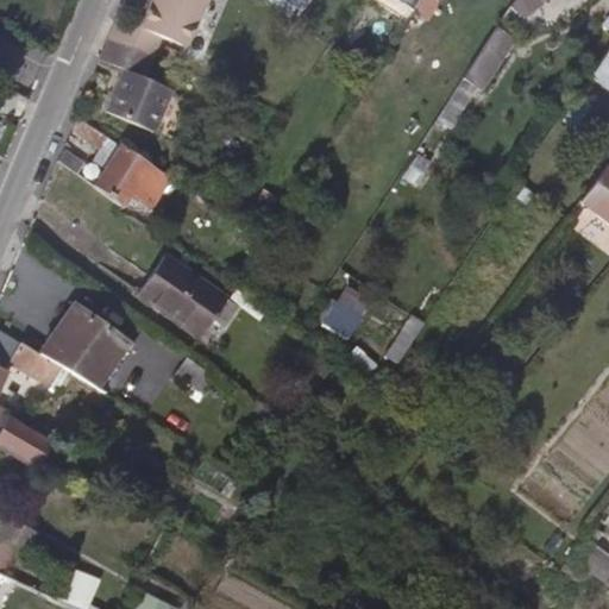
[(207,2),(207,0),(152,0),(152,1),(148,16),(144,23),(142,25),(120,17),(117,25),(112,37),(127,43),(140,49),(156,56),(165,36),(189,45),(207,2)]
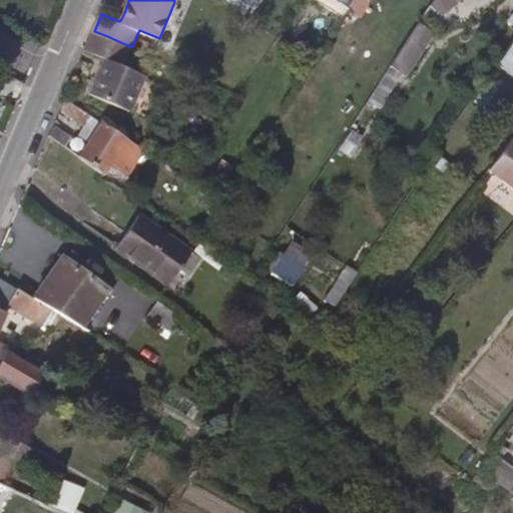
[(355,15),(363,1),(362,0),(348,0),(344,8),(355,15)]
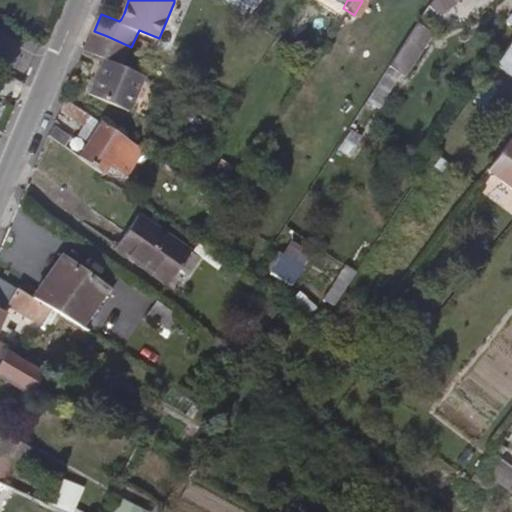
[(142,86),(148,74),(146,73),(124,64),(131,47),(118,41),(107,36),(94,31),(90,39),(87,49),(97,53),(105,57),(98,77),(90,95),(95,96),(105,100),(121,107),(132,111),(142,86)]
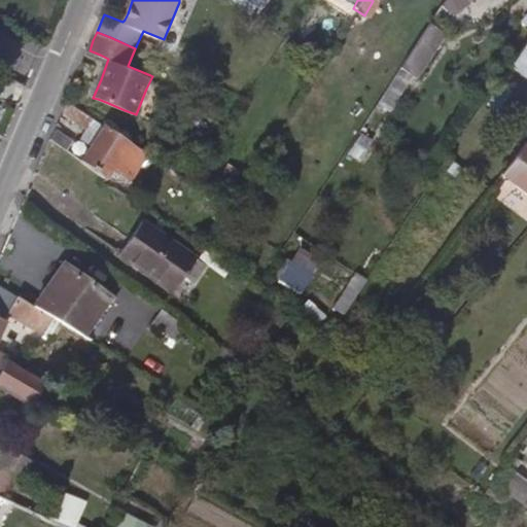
[(526,40),(520,51),(511,65),(524,77),(526,72),(526,40)]
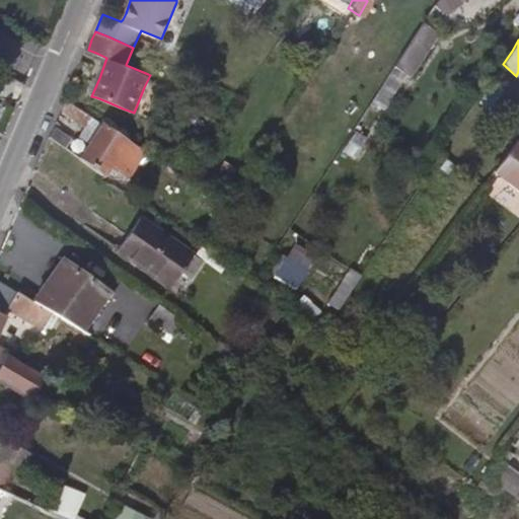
[(404,74),(422,50),(418,47),(414,44),(409,41),(399,56),(392,66),(404,74)]
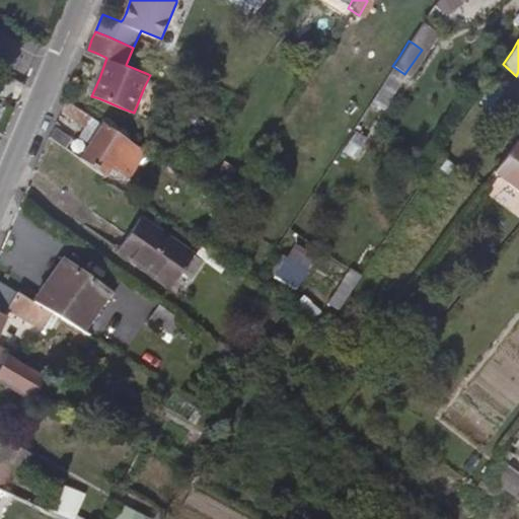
[(92,116),(80,108),(68,100),(63,113),(85,127),(92,116)]
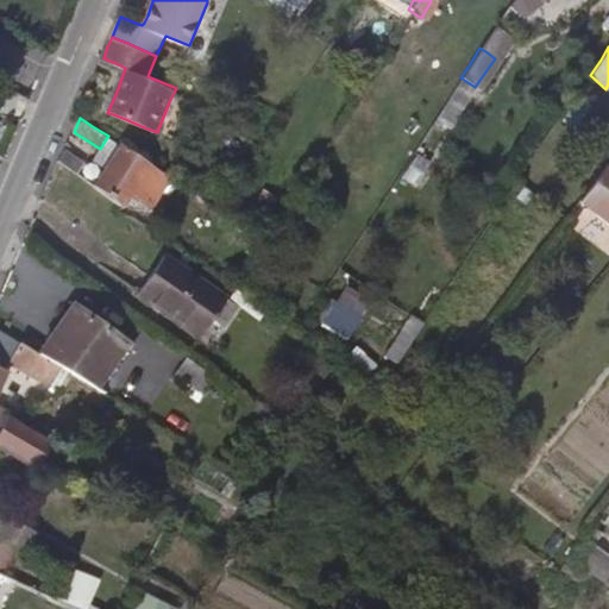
[(171,177),(121,145),(114,155),(101,173),(94,182),(101,188),(113,196),(124,205),(129,199),(132,194),(140,199),(154,206),(158,198),(164,188),(171,177)]
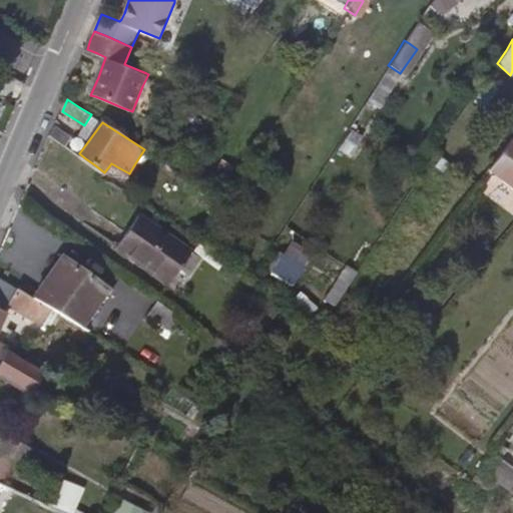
[(69,138),(70,137),(69,135),(64,131),(59,128),(56,125),(53,134),(65,143),(69,138)]
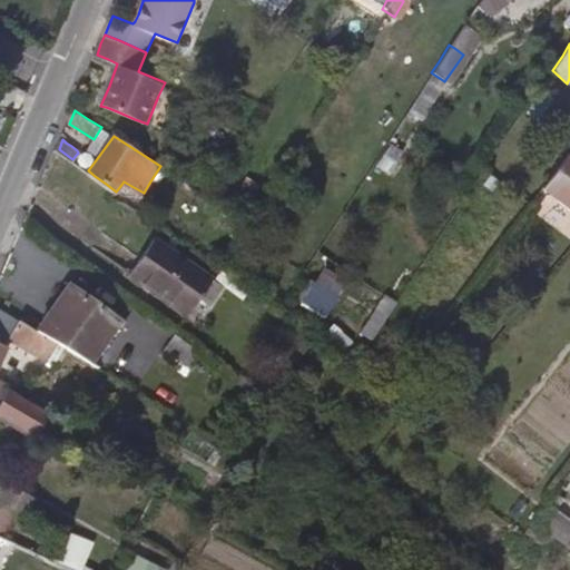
[(569,155),(568,154),(554,172),(541,189),(569,210),(569,155)]
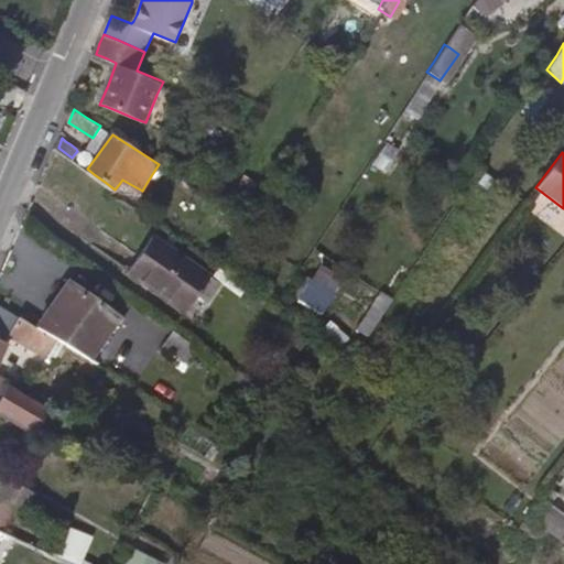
[(216,273),(182,249),(160,234),(144,257),(133,272),(134,275),(138,273),(155,285),(179,301),(188,308),(187,310),(190,313),(205,291),(216,273)]
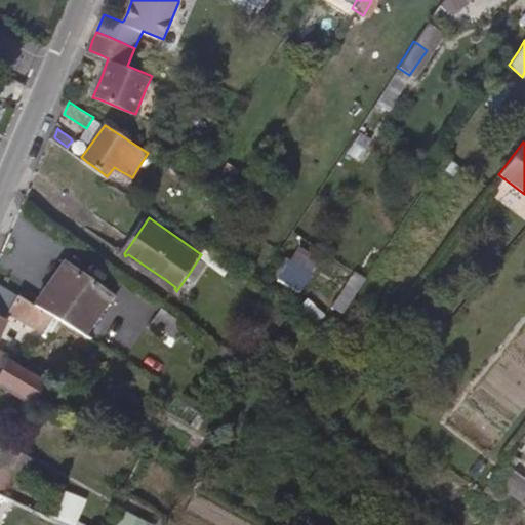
[(276,280),(298,295),(319,265),(297,249),(276,280)]
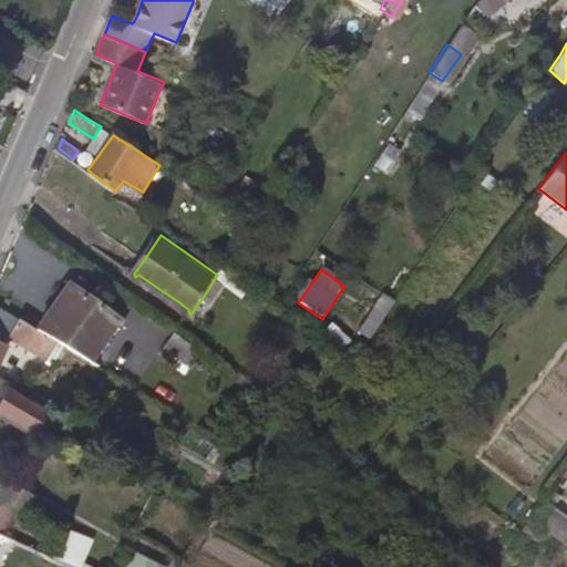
[(123,309),(69,276),(54,302),(43,321),(72,340),(95,354),(107,334),(123,309)]
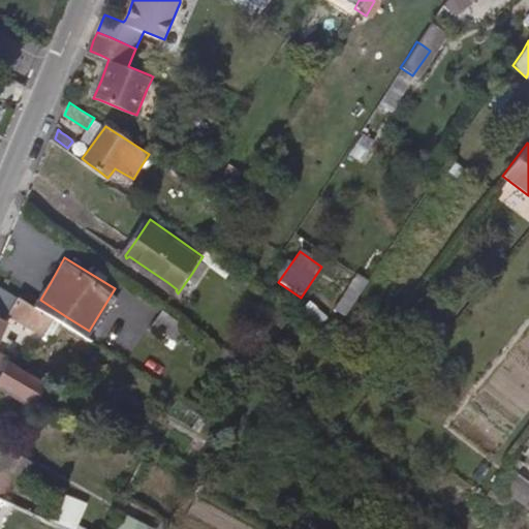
[(20,296),(10,289),(0,283),(0,308),(5,311),(10,314),(18,298),(20,296)]
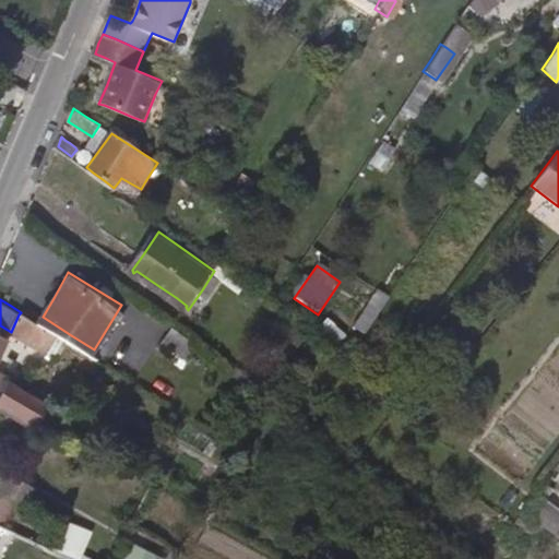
[(48,348),(57,333),(38,322),(21,312),(19,314),(11,332),(26,341),(40,349),(46,352),(48,348)]
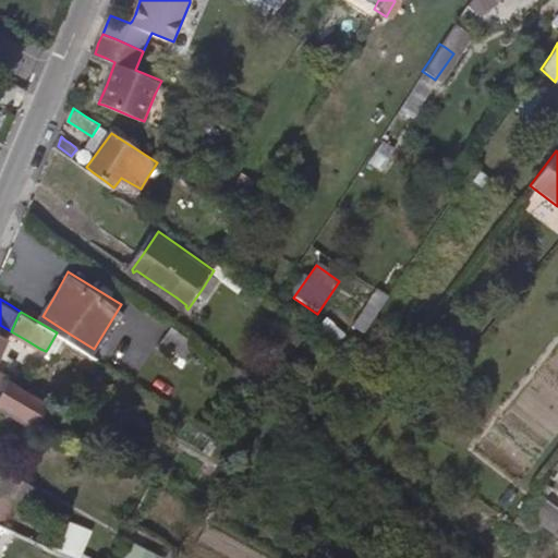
[(196,340),(182,330),(170,323),(159,339),(184,356),(186,353),(196,340)]
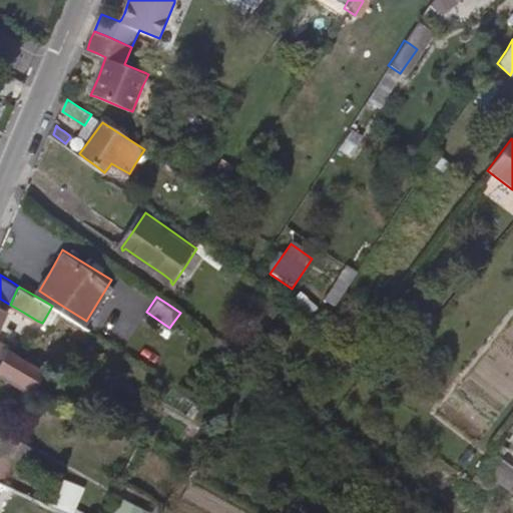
[(1,358),(0,357),(0,374),(34,394),(43,375),(45,370),(33,364),(18,355),(7,348),(1,358)]
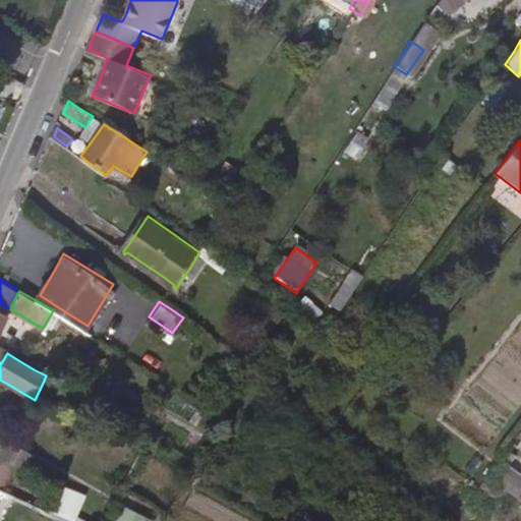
[(30,431),(33,425),(25,421),(24,423),(23,427),(30,431)]
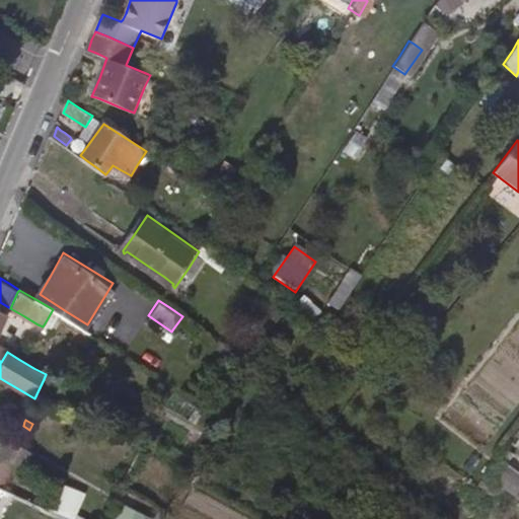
[(0,485),(2,487),(13,462),(4,457),(2,457),(1,460),(0,461),(0,485)]
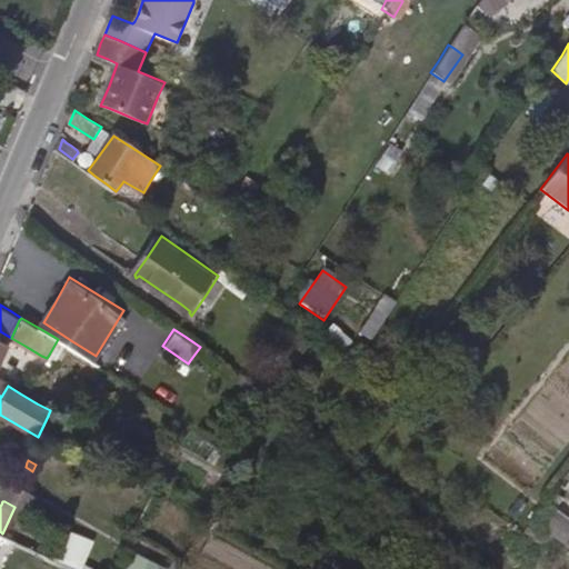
[(568,549),(568,519),(546,503),(531,522),(568,549)]
